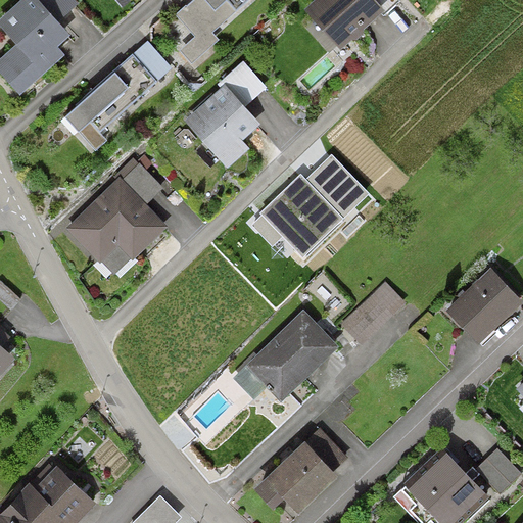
[(60,24),(39,0),(21,0),(0,19),(0,22),(19,45),(0,61),(0,74),(21,98),(64,60),(55,50),(72,36),(60,24)]
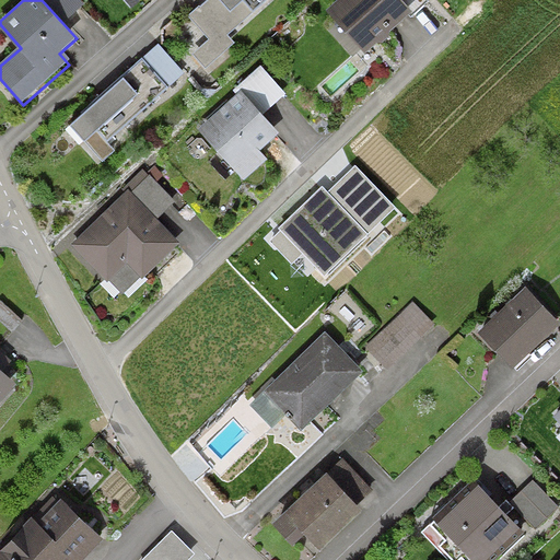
[(42,0),(65,25),(86,6),(80,0),(42,0)]
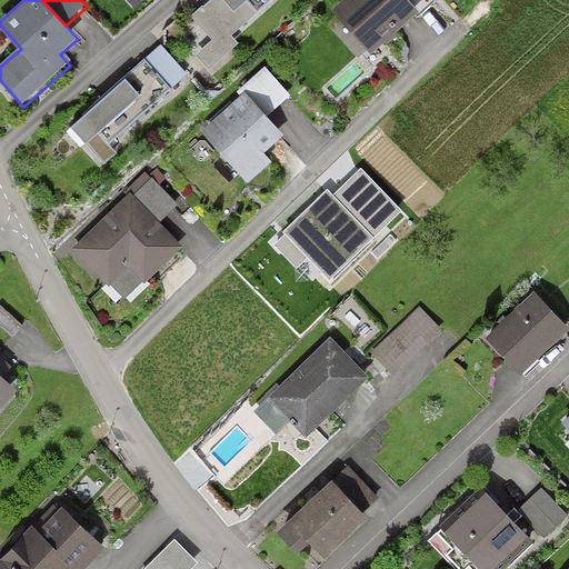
[(266,0),(229,0),(238,10),(249,0),(257,9),(266,0)]
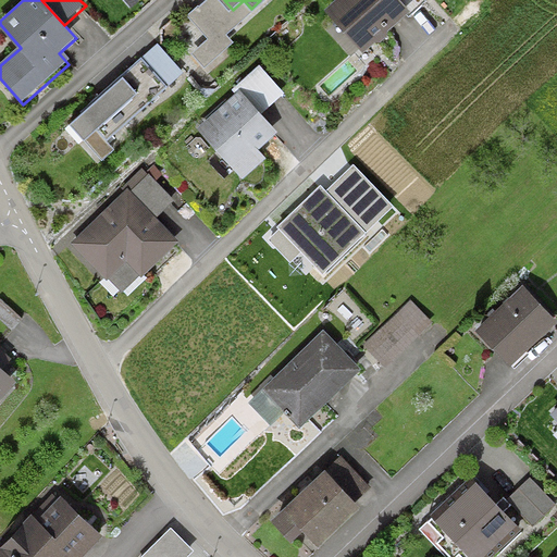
[(399,0),(341,0),(331,9),(367,48),(408,10),(399,0)]
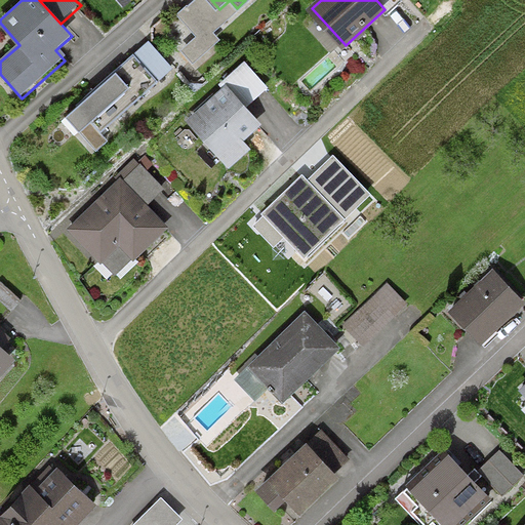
[(402,0),(376,0),(385,9),(390,13),(403,1),(402,0)]
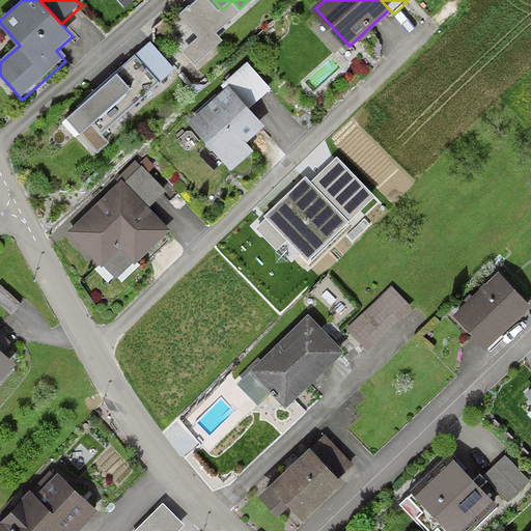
[(151,42),(137,55),(160,80),(162,82),(176,68),(151,42)]
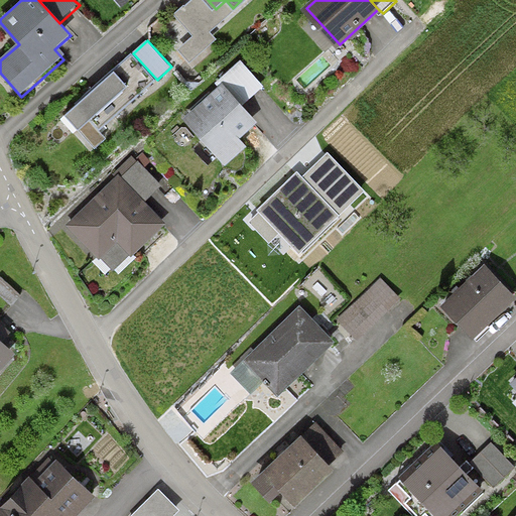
[(155,78),(133,53),(68,114),(81,129),(90,120),(99,129),(155,78)]
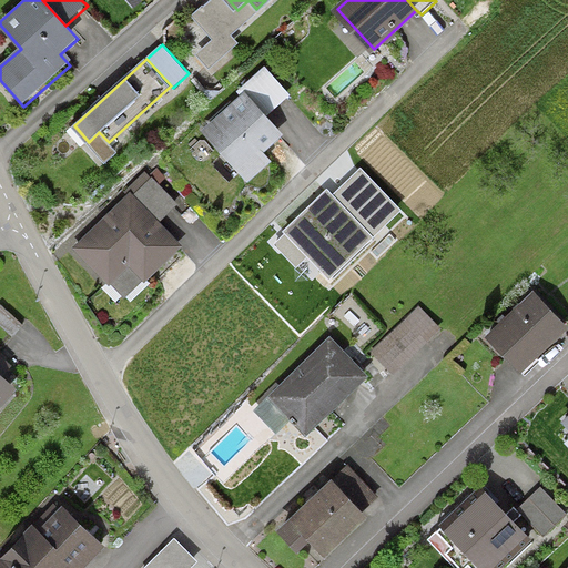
[(245,92),(267,115),(291,94),(266,68),(242,89),(245,92)]
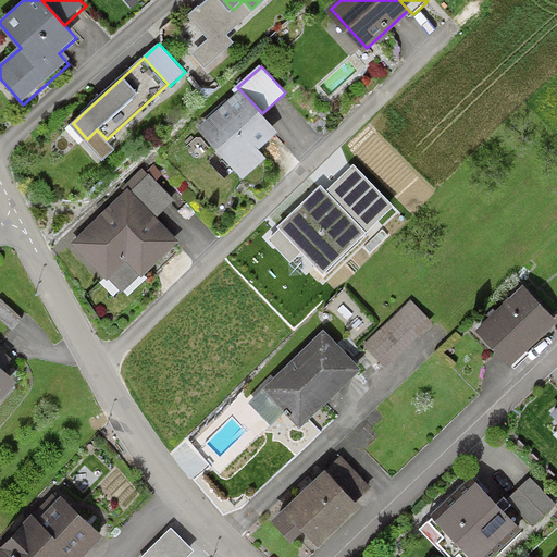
[(262,113),(240,90),(200,127),(246,177),(267,158),(259,149),(279,132),(262,113)]
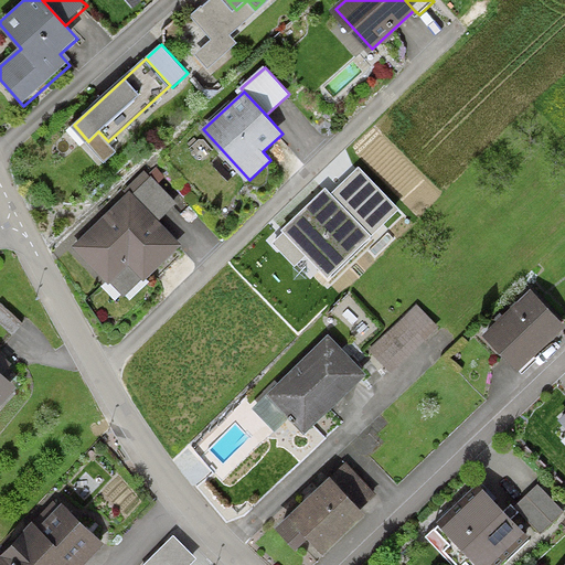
[(359,167),(332,193),(372,234),(398,206),(359,167)]
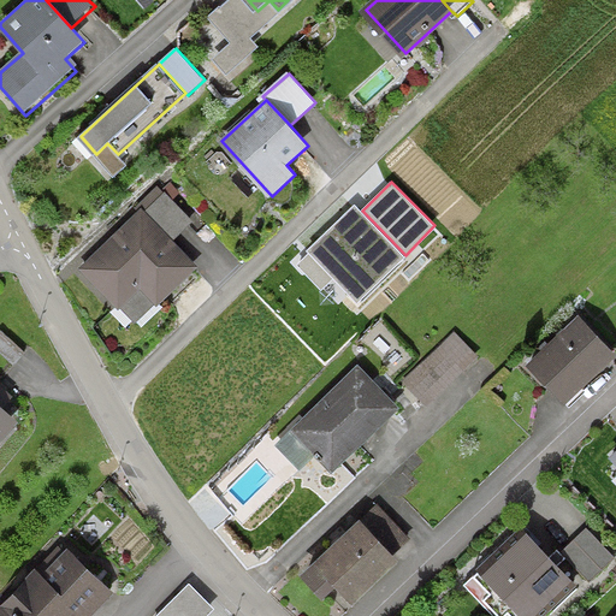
[(141,206),(175,241),(194,224),(159,188),(141,206)]
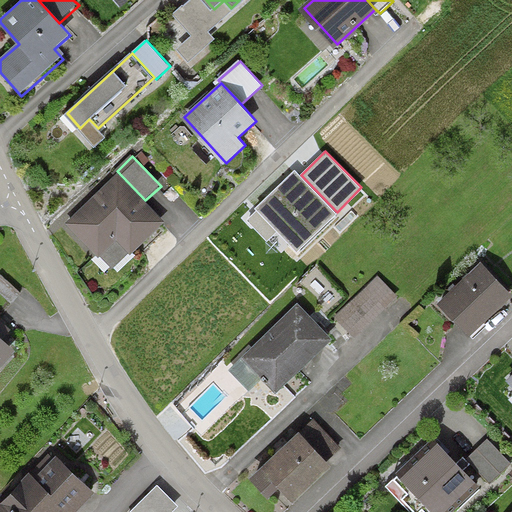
[(295,170),(255,209),(298,252),(338,213),(337,212),(301,175),(295,170)]
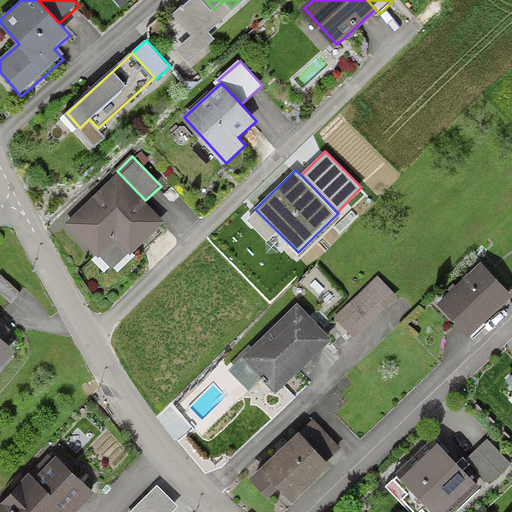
[(145,200),(117,171),(65,223),(112,271),(165,221),(145,200)]
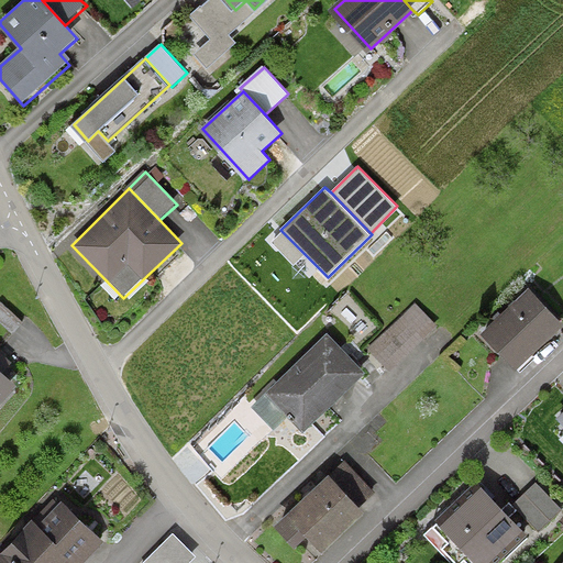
[(562,324),(562,323),(531,289),(484,332),(517,367),(562,324)]
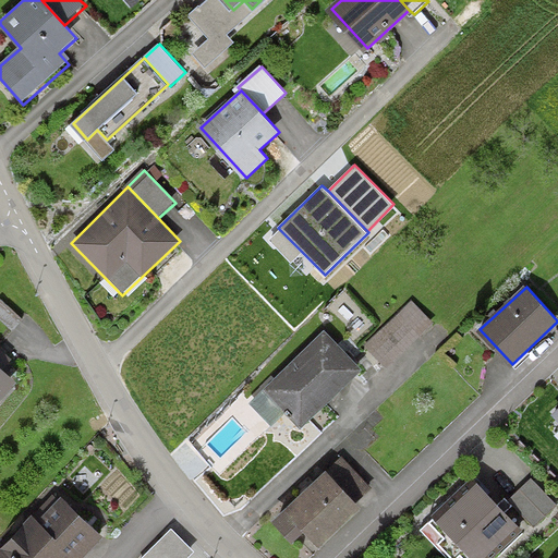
[(1,299),(0,300),(0,318),(10,327),(20,316),(1,299)]
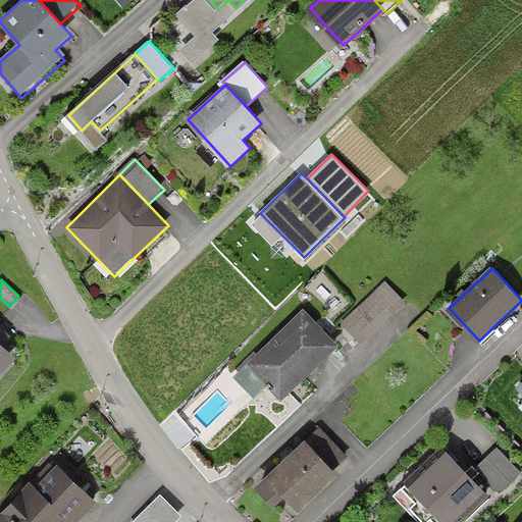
[(385,282),(343,324),(363,345),(406,303),(385,282)]
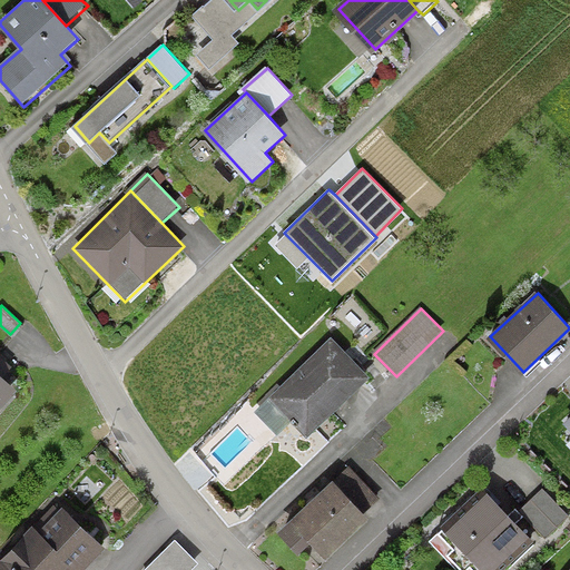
[(371,376),(333,338),(257,414),(278,436),(293,423),(307,438),(371,376)]
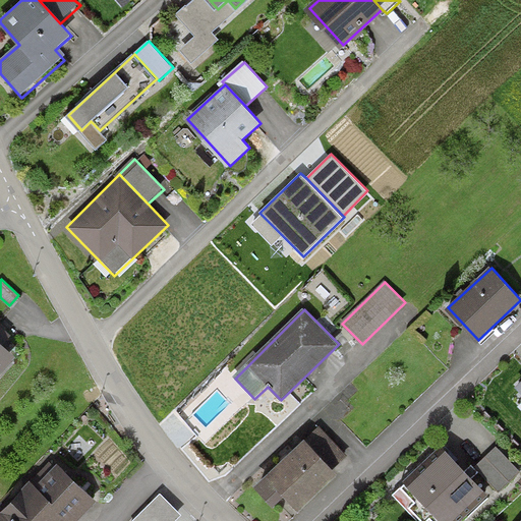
[(1,345),(10,335),(0,326),(0,374),(15,358),(1,345)]
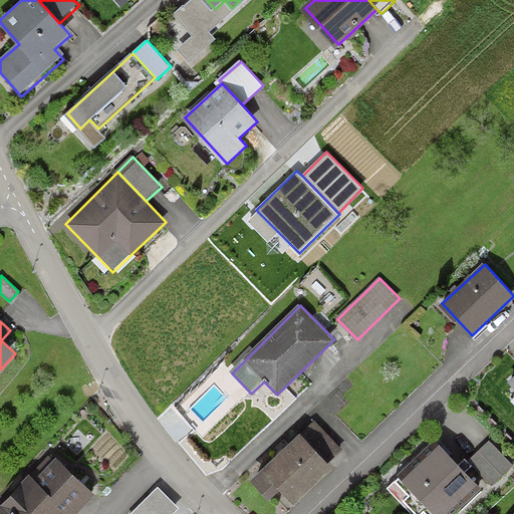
[(329,468),(302,439),(269,471),(296,499),(329,468)]
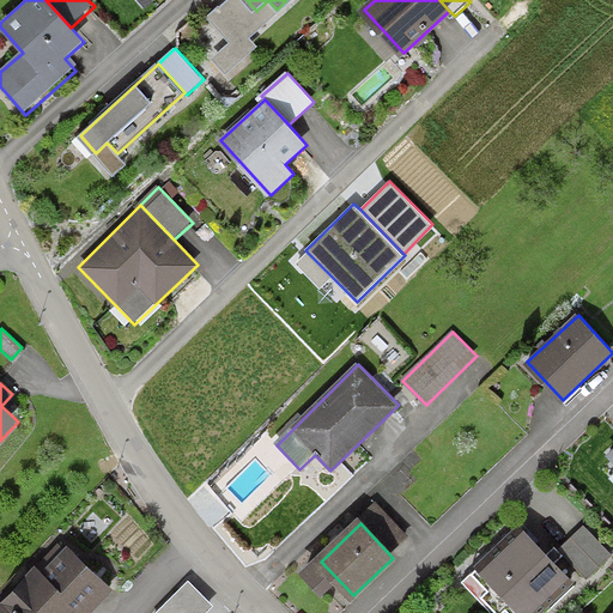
[(583,526),(558,551),(588,581),(612,556),(583,526)]
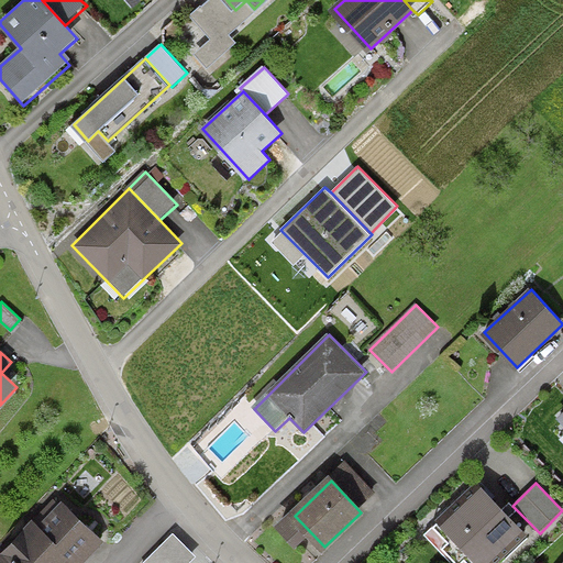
[(494,562),(526,533),(485,489),(445,527),(479,562),(494,562)]
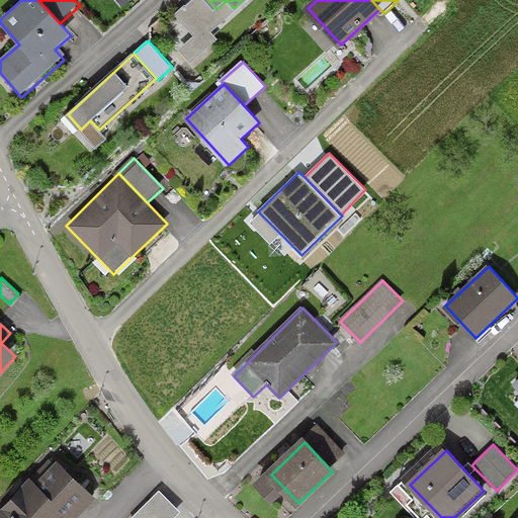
[(71,517),(91,498),(58,466),(35,490),(29,484),(0,515),(0,517),(58,517),(64,512),(70,517),(71,517)]
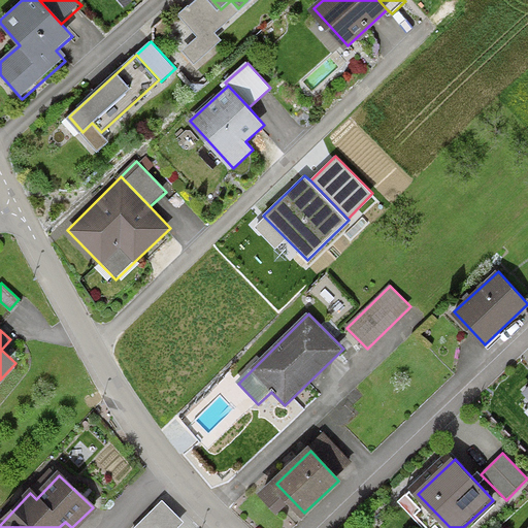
[(161,500),(133,527),(175,527),(183,521),(161,500)]
